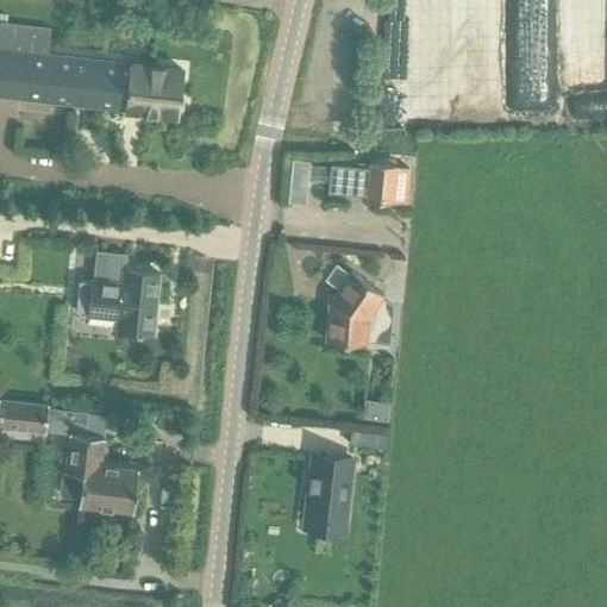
[(0,98),(177,119),(179,116),(185,111),(186,102),(181,97),(183,73),(49,56),(51,32),(8,27),(10,18),(0,16),(0,98)]
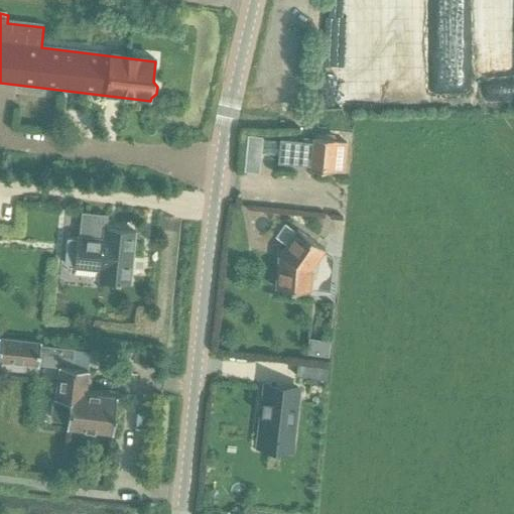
[(249,136),(246,168),(259,169),(262,138),(249,136)]
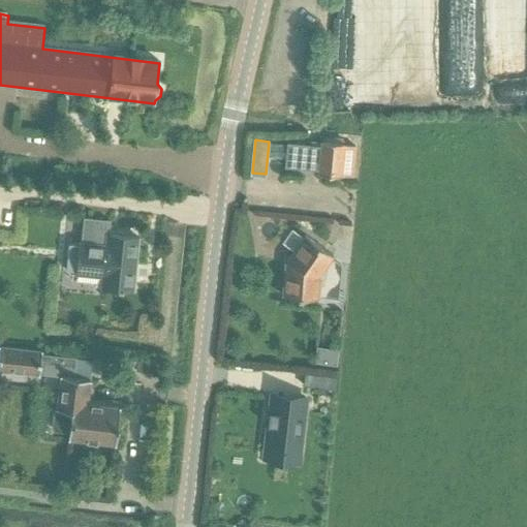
[(288,145),(286,168),(320,172),(319,176),(341,178),(342,177),(353,178),(357,147),(345,146),(345,145),(344,145),(324,143),(323,143),(322,148),(288,145)]
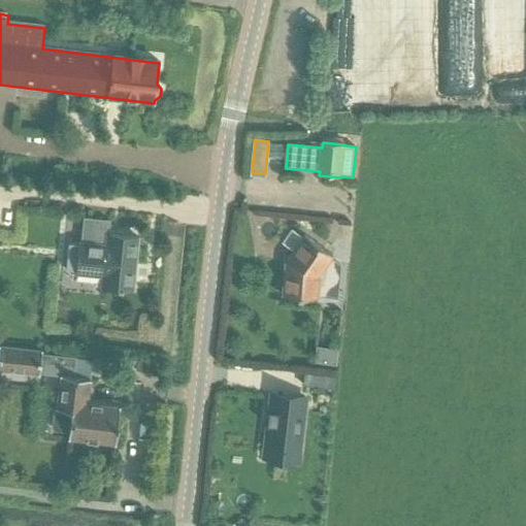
[(111,223),(86,220),(83,244),(80,244),(80,247),(70,245),(67,274),(104,278),(103,289),(133,292),(139,239),(109,236),(111,223)]
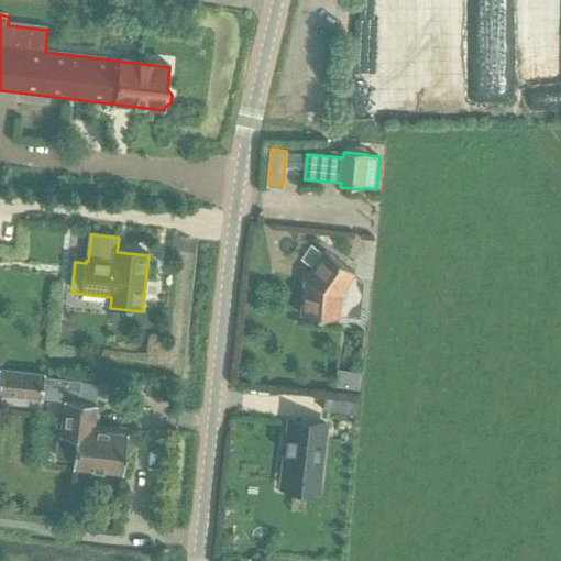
[(303,315),(303,316),(339,320),(339,318),(340,310),(361,312),(364,283),(353,276),(355,274),(356,273),(326,252),(326,253),(306,281),(303,315)]
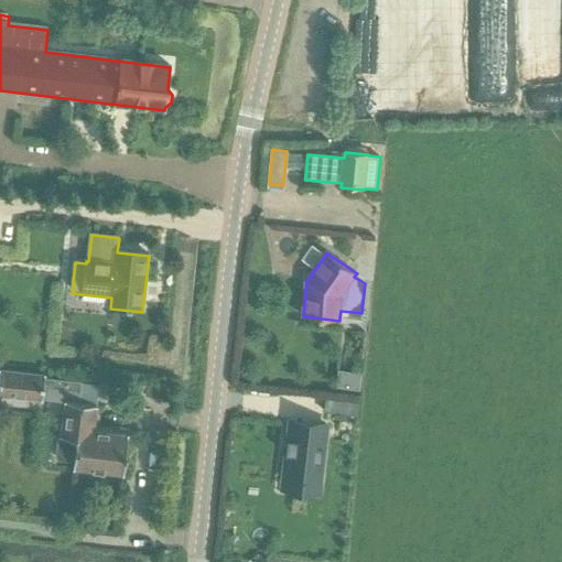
[(0,396),(44,401),(44,399),(66,402),(62,439),(58,441),(56,457),(60,461),(75,462),(74,468),(125,474),(128,443),(129,434),(94,431),(97,406),(79,403),(80,384),(46,380),(46,376),(0,370),(0,396)]
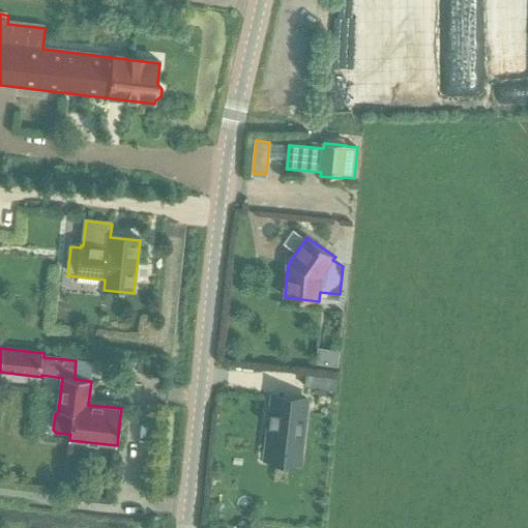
[(339,357),(318,355),(317,364),(338,367),(339,357)]
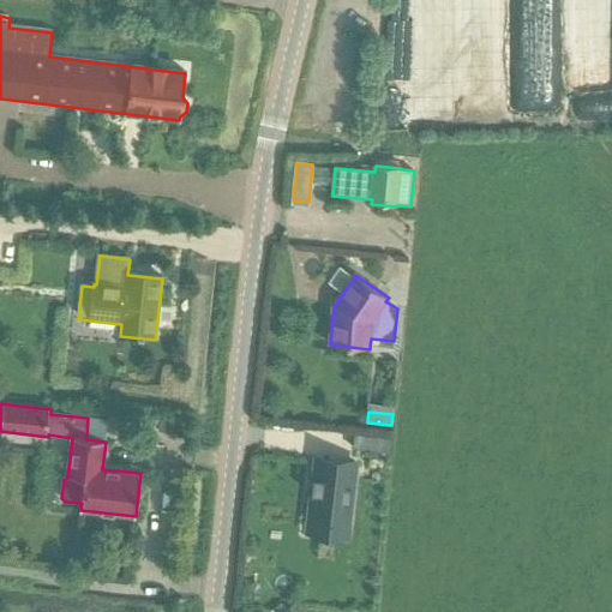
[(357,436),(355,450),(391,454),(393,439),(357,436)]
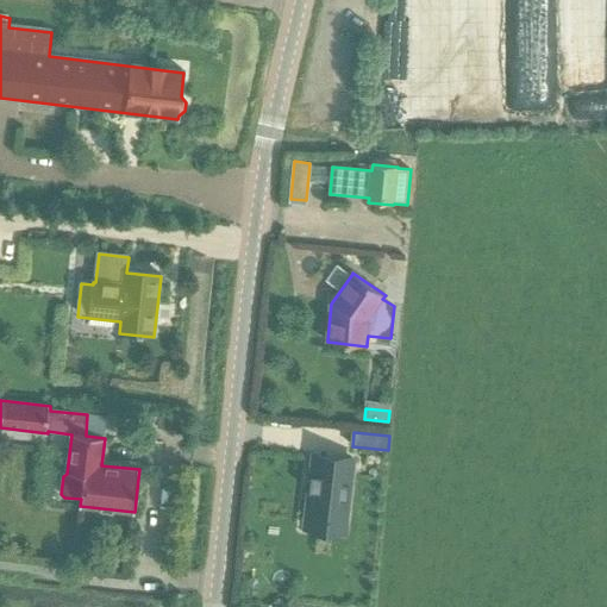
[(314,456),(307,519),(348,524),(355,461),(314,456)]
